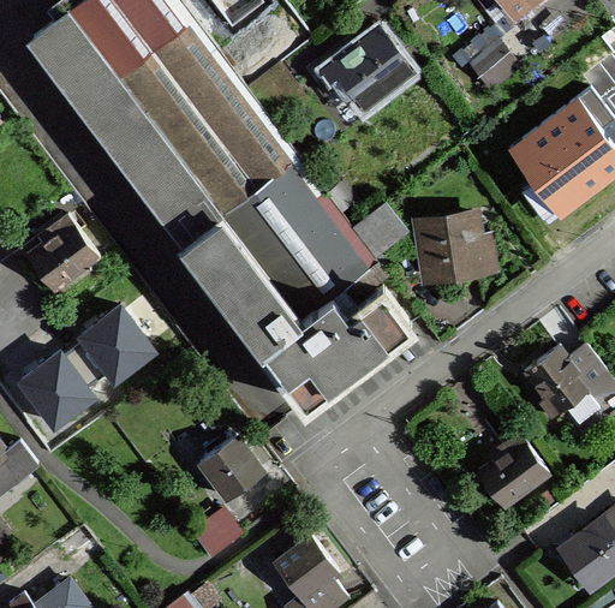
[(179,0),(73,0),(53,16),(58,22),(34,41),(187,243),(184,245),(269,357),(260,364),(269,376),(278,369),(294,392),(278,404),(290,419),(299,431),(317,418),(308,405),(359,367),(406,331),(412,327),(383,290),(357,309),(353,304),(390,276),(374,255),(353,228),(273,123),(263,111),(248,90),(185,9),(179,0)]
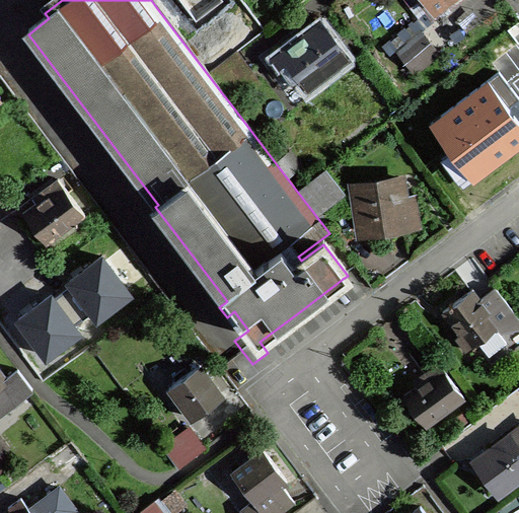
[(423,0),(434,14),(452,0),(423,0)]
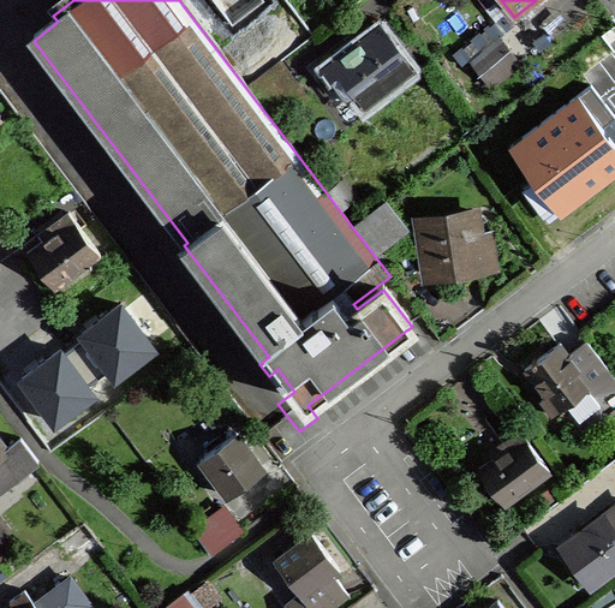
[(346,101),(353,96),(364,109),(413,72),(395,48),(382,30),(324,73),(346,101)]
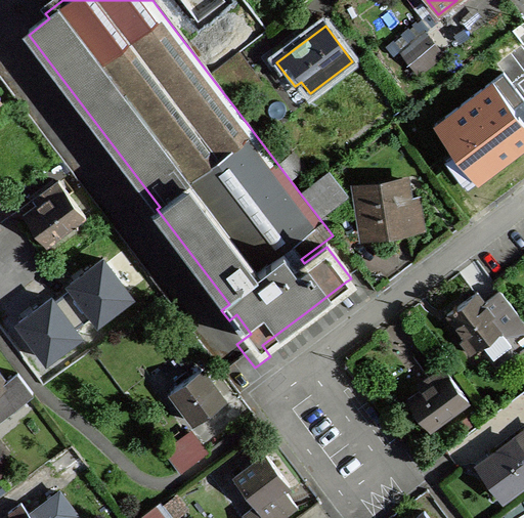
[(232,60),(211,77),(224,94),(241,82),(246,78),(232,60)]
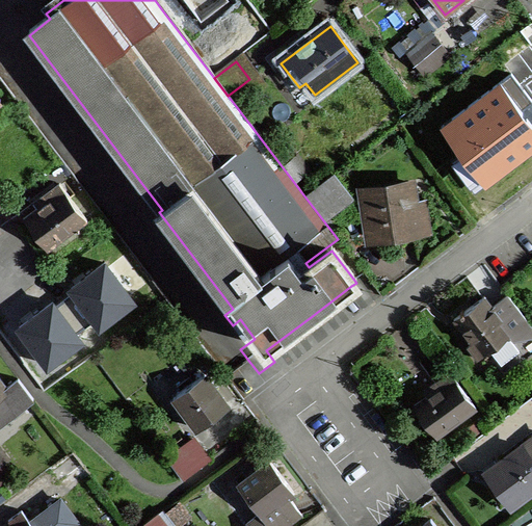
[(244,83),(228,96),(236,106),(253,94),(244,83)]
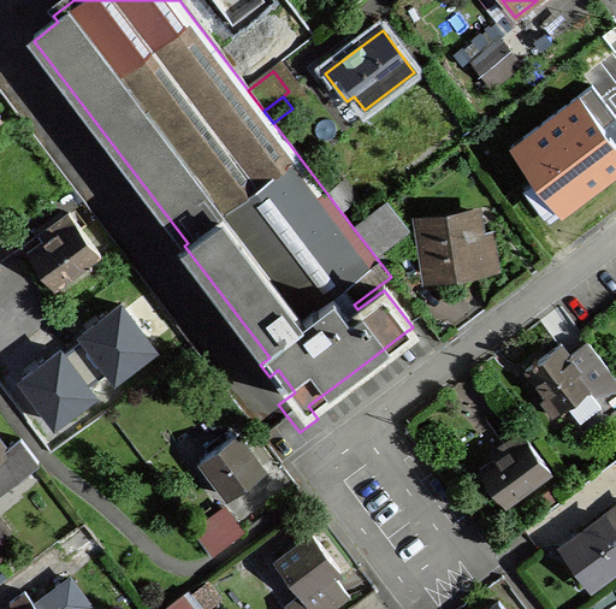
[(615,146),(581,98),(508,151),(533,184),(522,191),(550,230),(615,182),(615,146)]
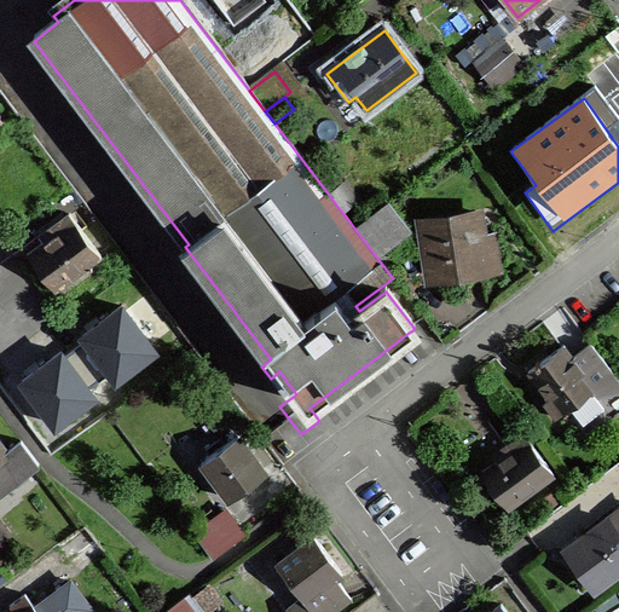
[(356,230),(376,257),(408,232),(387,206),(356,230)]
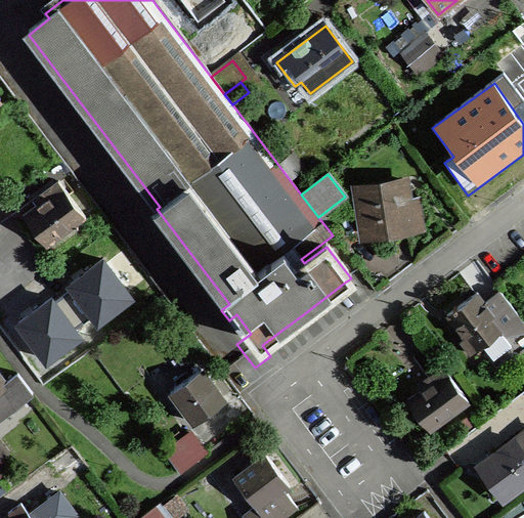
[(421,230),(417,203),(406,204),(404,184),(358,191),(364,239),(395,233),(421,230)]
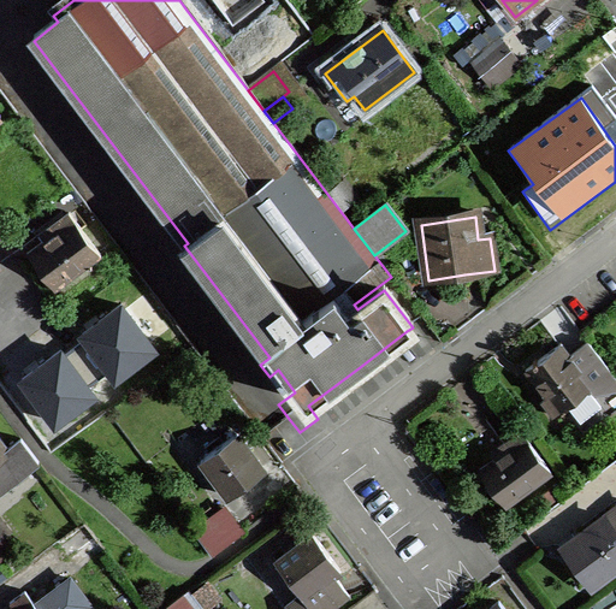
[(54,294),(100,260),(69,218),(40,241),(43,246),(28,258),(41,276),(54,294)]
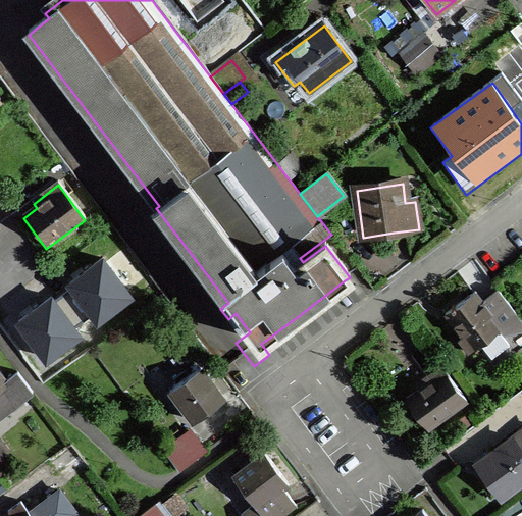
[(102,259),(63,287),(93,329),(132,302),(102,259)]
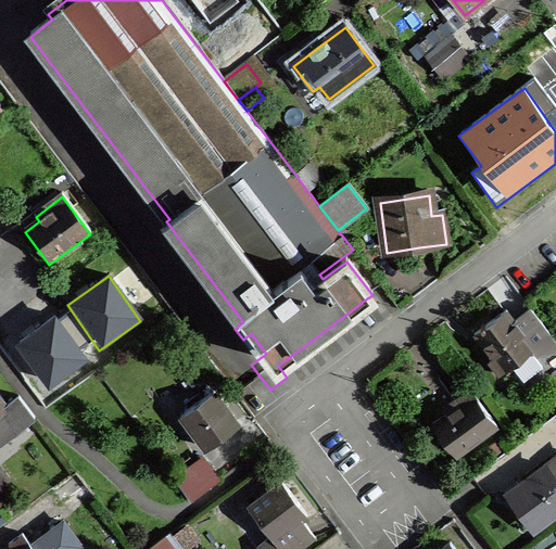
[(535,352),(516,326),(506,314),(484,329),(483,328),(482,329),(481,330),(482,331),(475,337),(493,364),(489,367),(498,379),(512,370),(529,357),(535,352)]
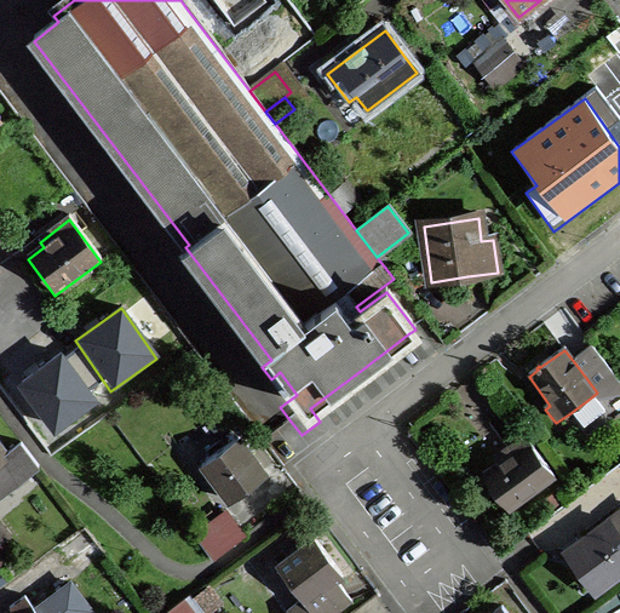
[(619,418),(619,385),(593,350),(575,364),(597,393),(590,399),(610,425),(619,418)]
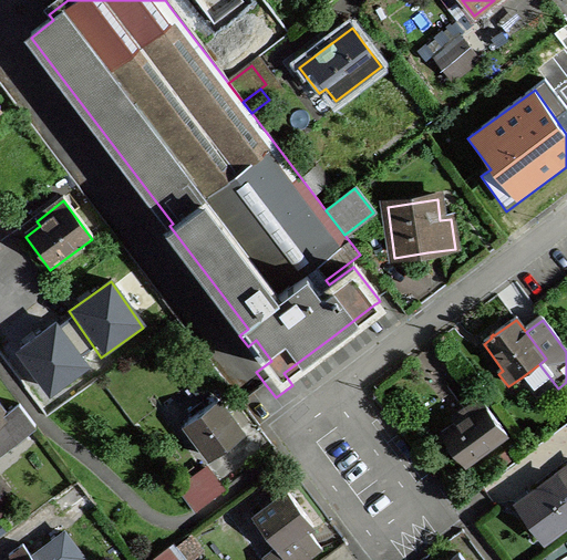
[(40,333),(14,351),(47,396),(90,367),(58,321),(40,333)]
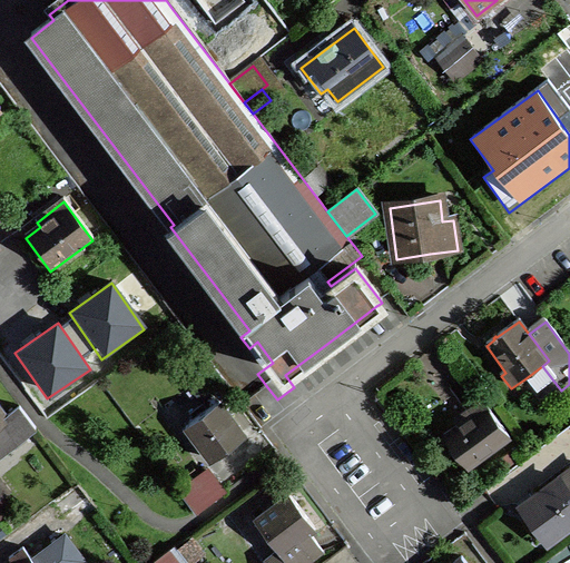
[(561,391),(542,366),(524,379),(543,405),(561,391)]
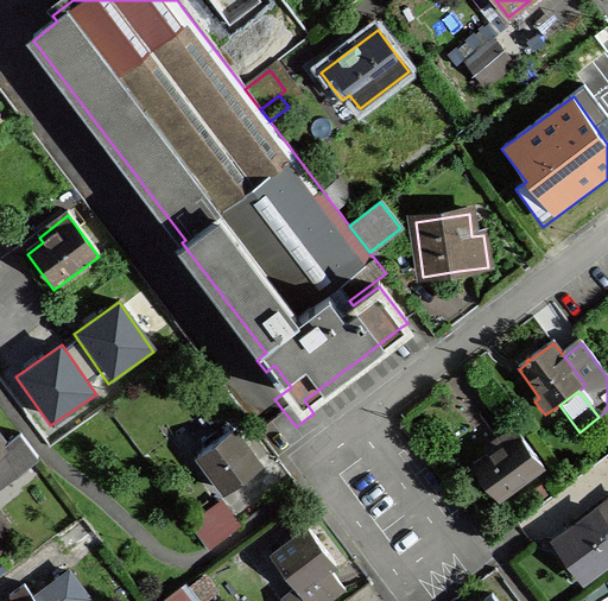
[(496,443),(500,448),(491,456),(473,468),(499,504),(544,470),(514,430),(496,443)]
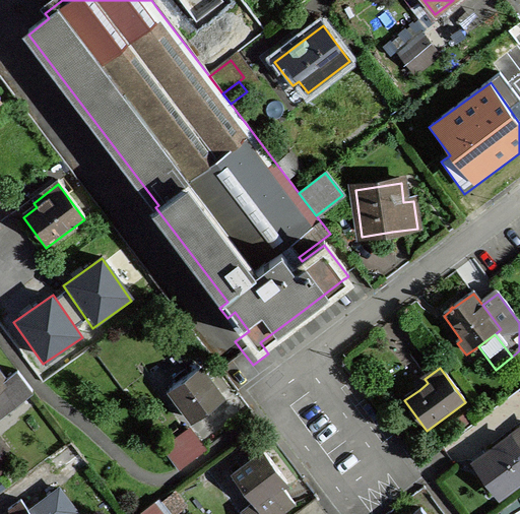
[(169,393),(170,393),(167,396),(177,408),(180,406),(192,424),(222,400),(212,387),(199,370),(169,393)]
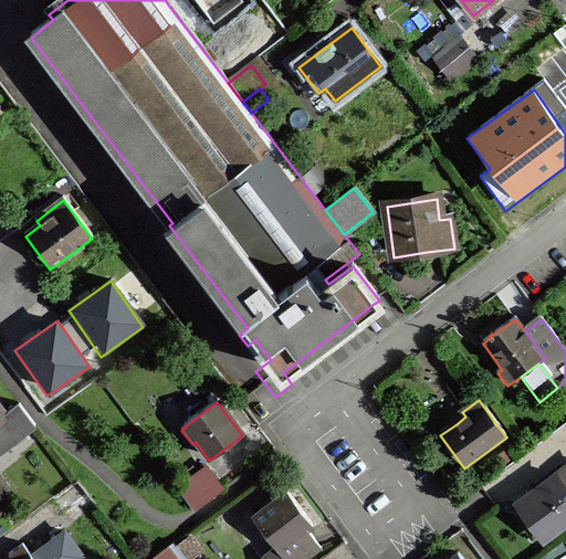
[(0,455),(35,429),(19,408),(7,417),(0,408),(0,455)]
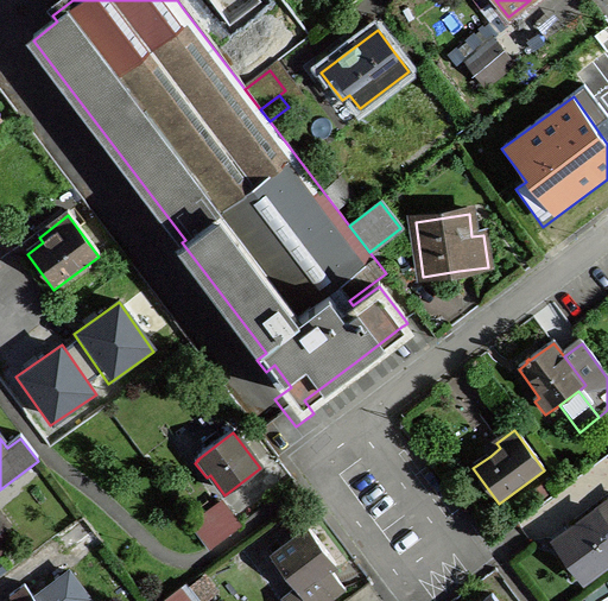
[(607,505),(567,537),(572,543),(561,551),(571,565),(583,581),(607,562),(607,505)]
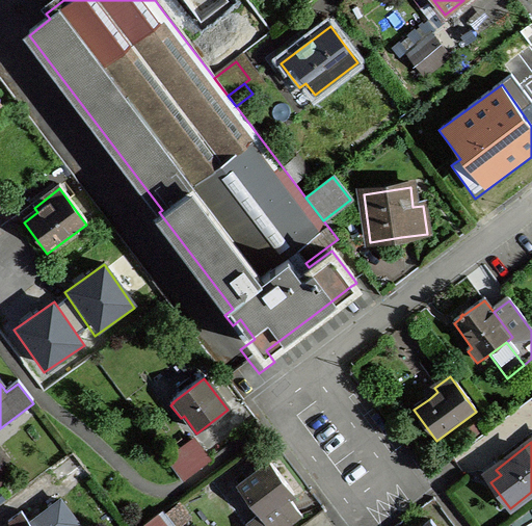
[(184,482),(209,464),(192,443),(168,462),(184,482)]
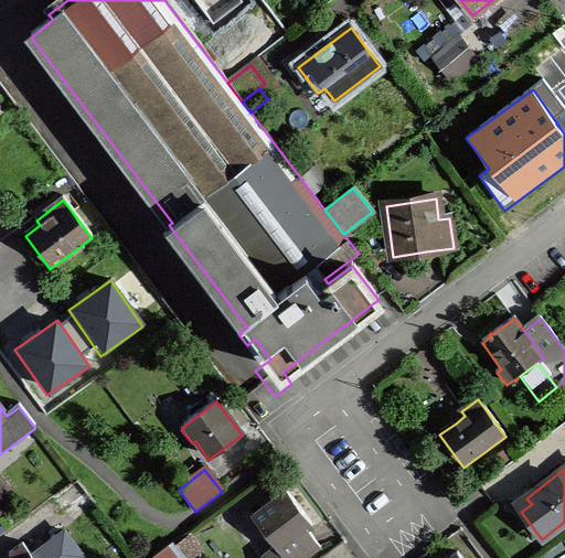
[(0,479),(0,497),(0,499),(10,492),(0,479)]
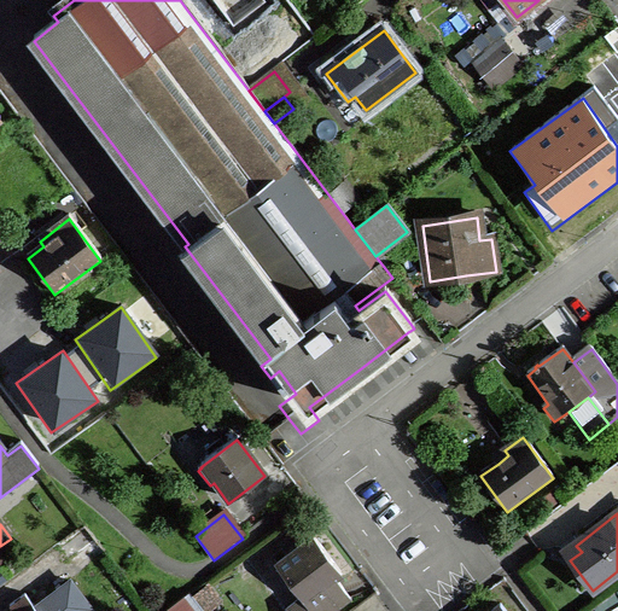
[(70,566),(94,548),(95,547),(85,533),(59,552),(70,566)]
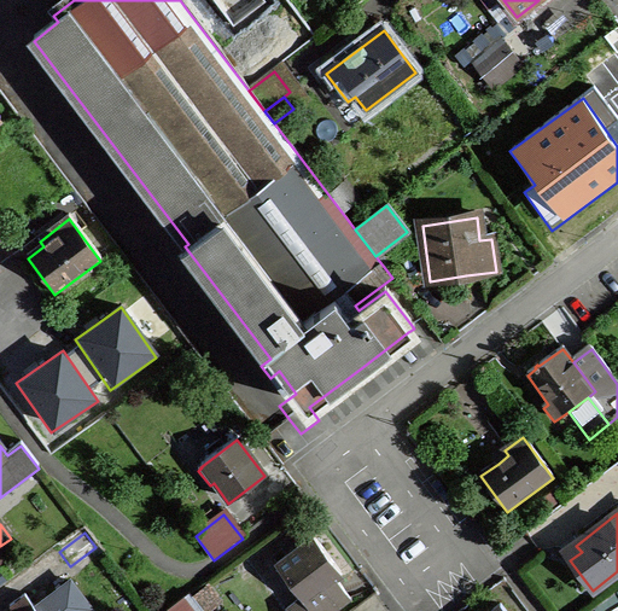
[(303,601),(292,610),(337,610),(349,601),(333,581),(339,576),(327,560),(314,541),(278,568),(303,601)]
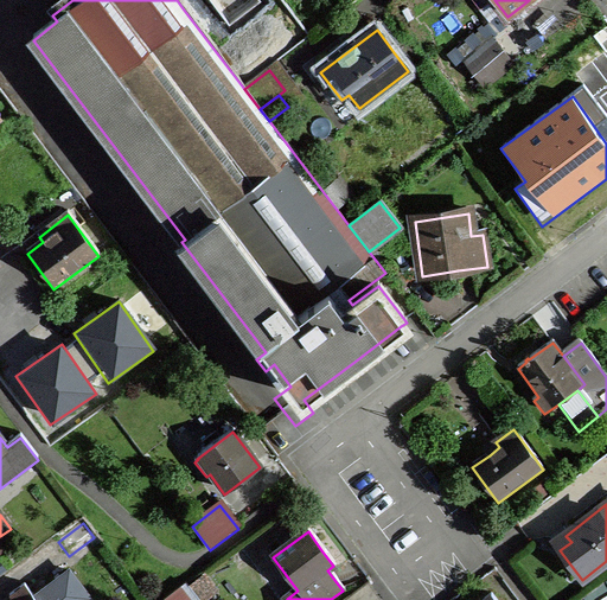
[(69,578),(39,599),(85,599),(69,578)]
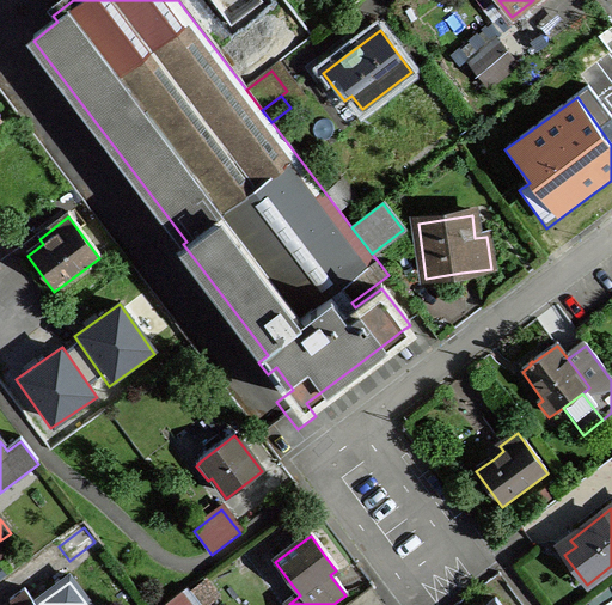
[(190,596),(196,604),(213,604),(216,602),(203,585),(190,596)]
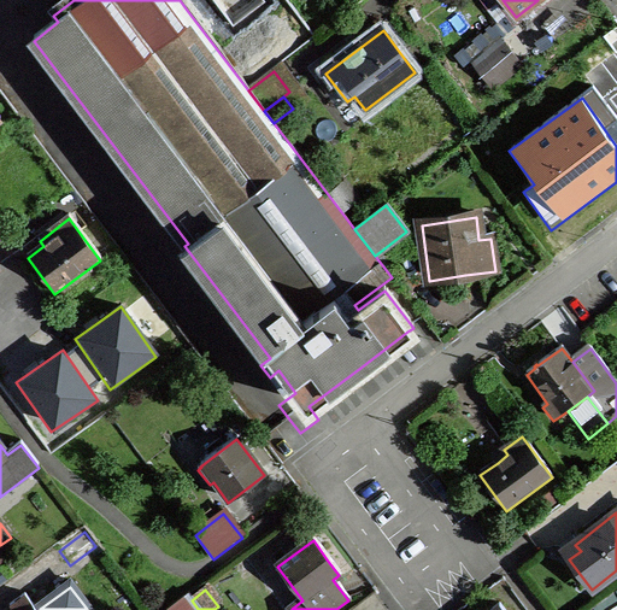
[(616,593),(594,609),(611,609),(616,605),(616,593)]
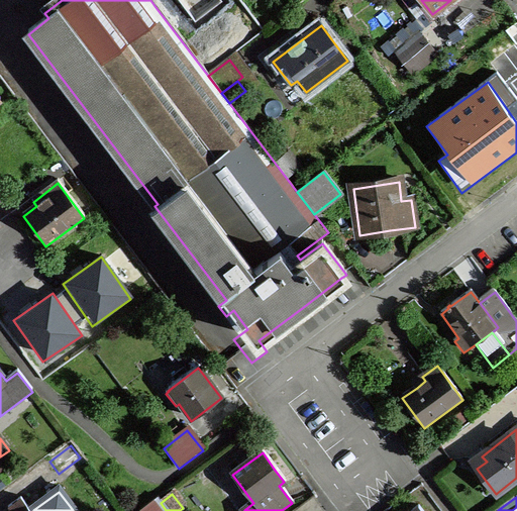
[(159,500),(144,510),(166,510),(161,503),(159,500)]
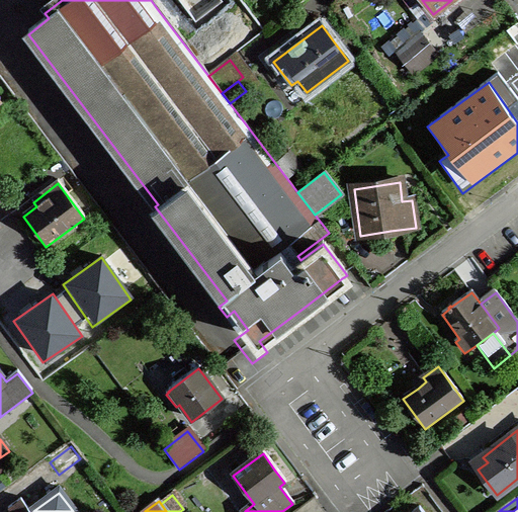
[(27,511),(21,502),(9,511),(27,511)]
